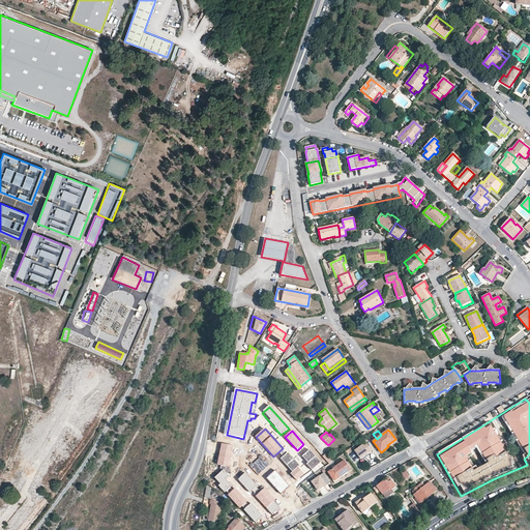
[(360,460),(373,450),(366,442),(354,451),(360,460)]
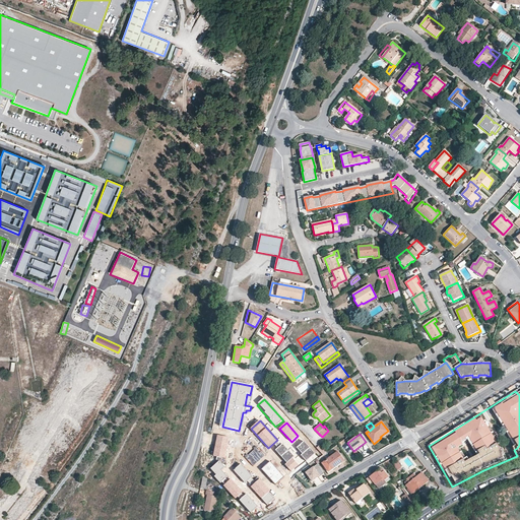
[(229,438),(217,436),(213,456),(224,458),(229,438)]
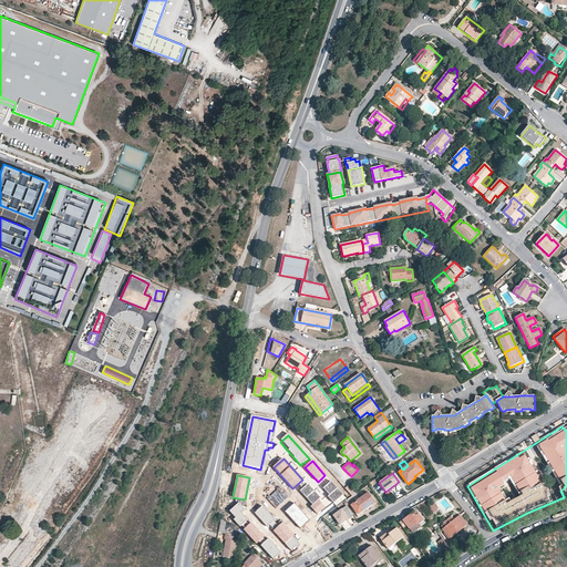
[(339,488),(332,483),(325,491),(330,497),(339,488)]
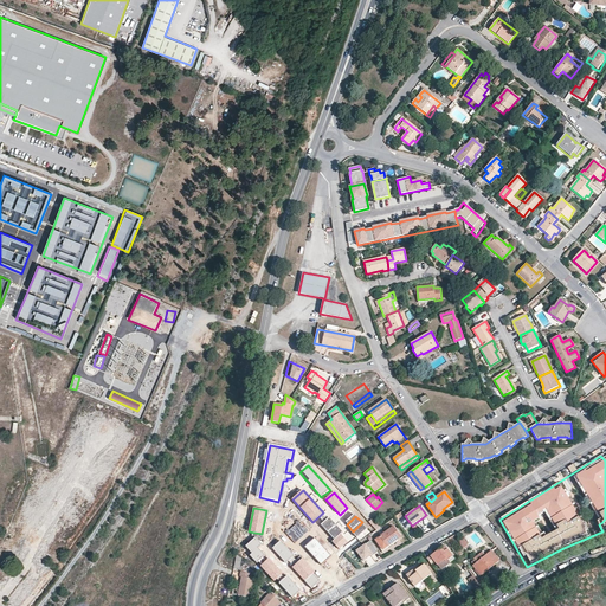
[(336,524),(330,517),(321,526),(327,533),(336,524)]
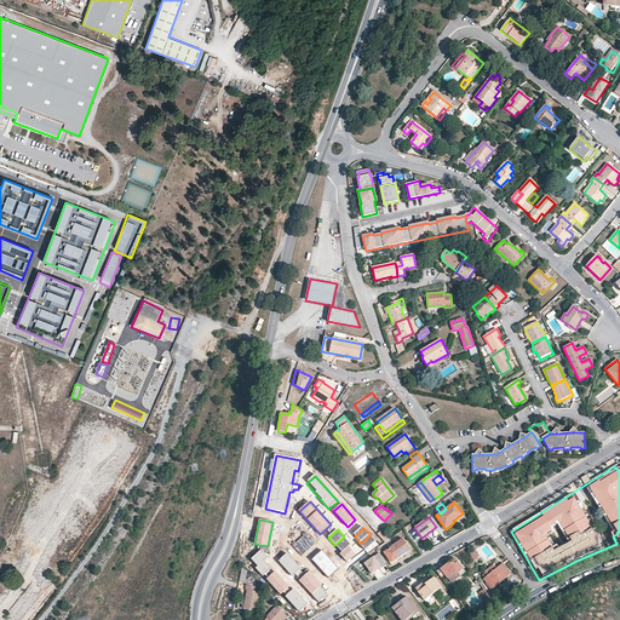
[(315,543),(306,533),(293,545),(303,555),(315,543)]
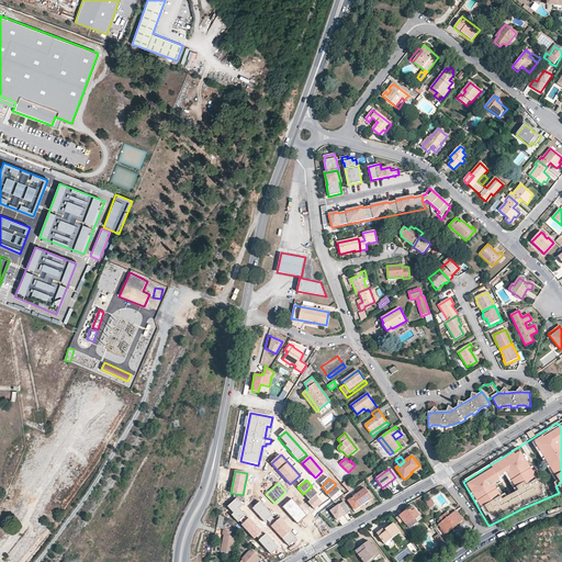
[(341,491),(336,484),(327,493),(334,498),(341,491)]
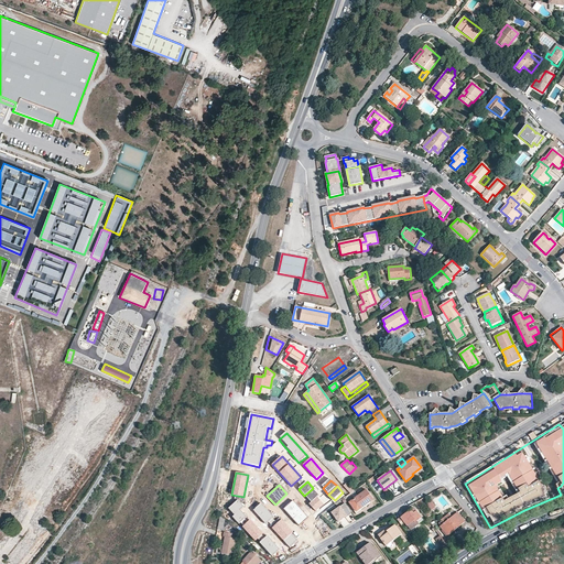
[(320,495),(313,488),(304,496),(311,502),(320,495)]
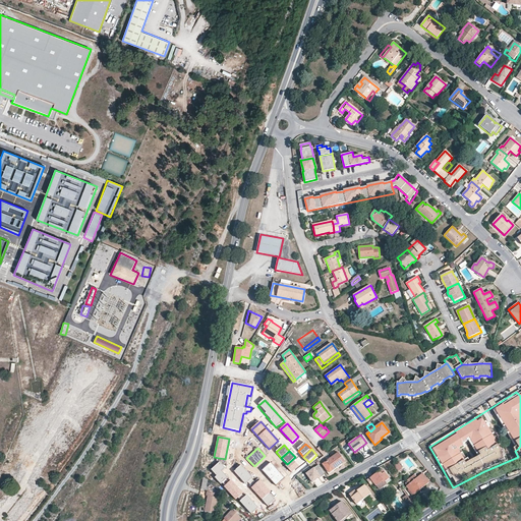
[(339,453),(327,462),(333,470),(345,461),(339,453)]
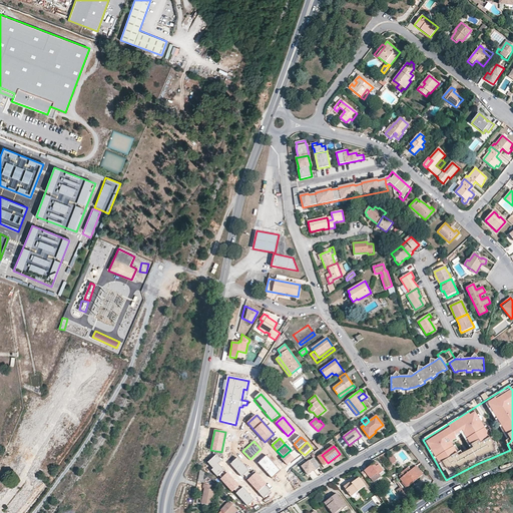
[(295,458),(289,452),(282,458),(288,465),(295,458)]
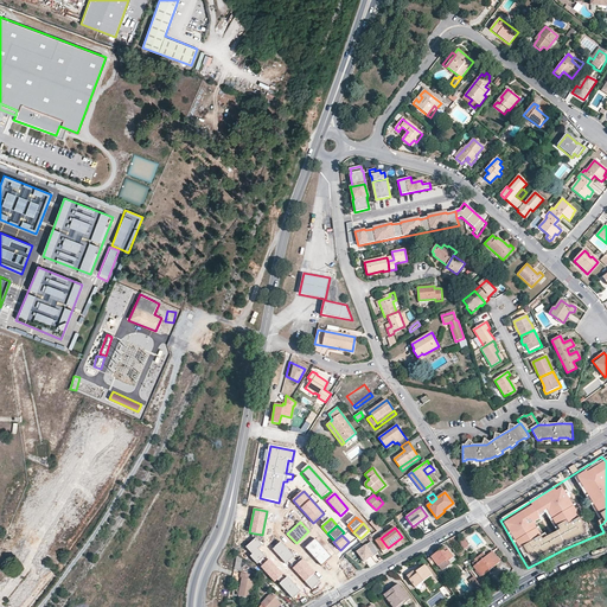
[(315,538),(306,548),(311,554),(323,566),(332,557),(315,538)]
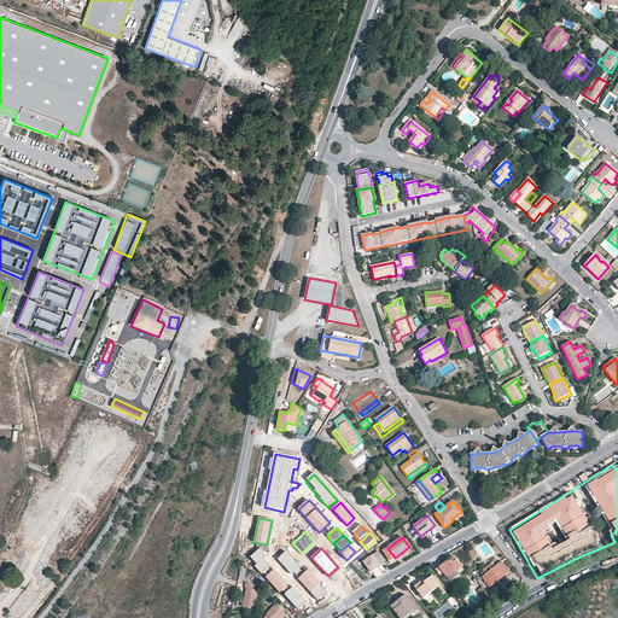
[(395,558),(388,548),(383,552),(390,561),(395,558)]
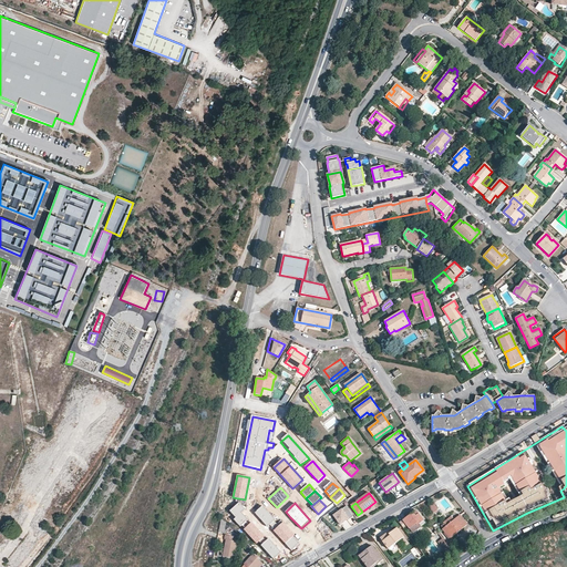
[(246,511),(240,505),(233,512),(238,517),(233,522),(239,528),(248,519),(243,514),(246,511)]
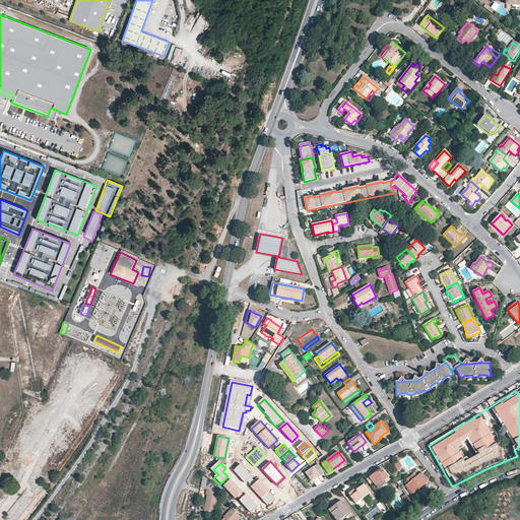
[(321,476),(324,473),(318,464),(306,473),(313,481),(320,476),(321,476)]
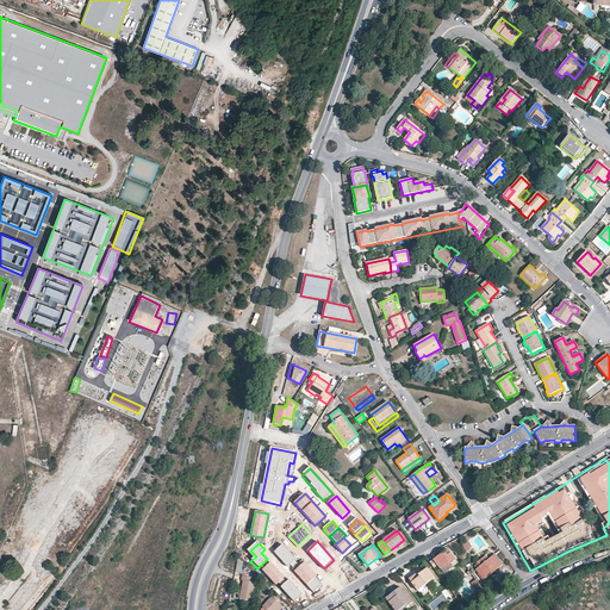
[(297,559),(284,546),(275,554),(288,567),(297,559)]
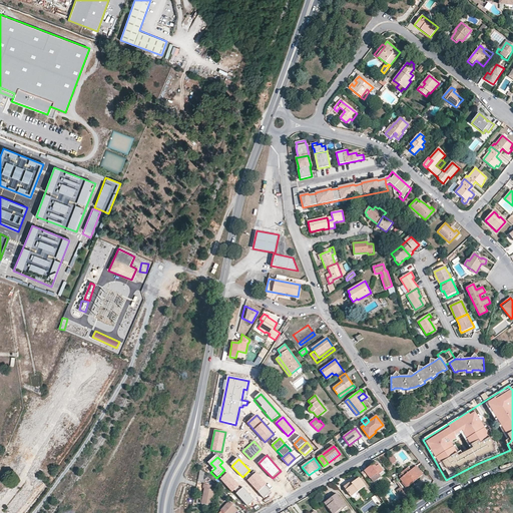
[(362,473),(365,478),(368,476),(371,478),(373,477),(377,474),(378,475),(380,474),(381,476),(385,473),(376,462),(362,473)]
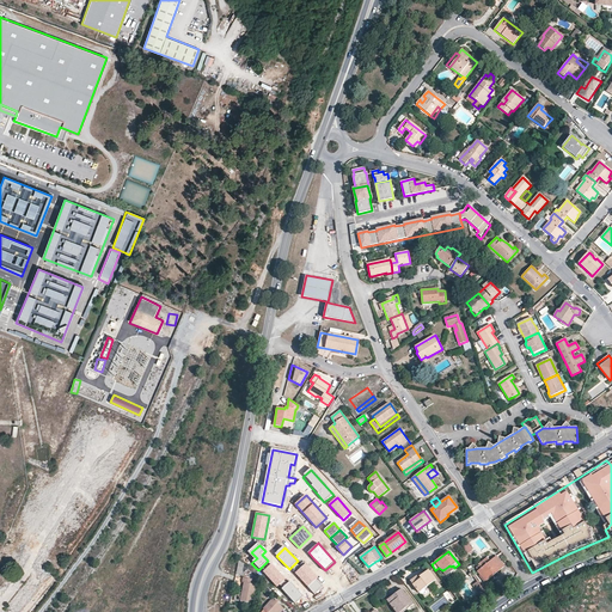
[(478,570),(482,574),(483,573),(489,579),(505,567),(496,556),(490,561),(483,568),(478,570)]
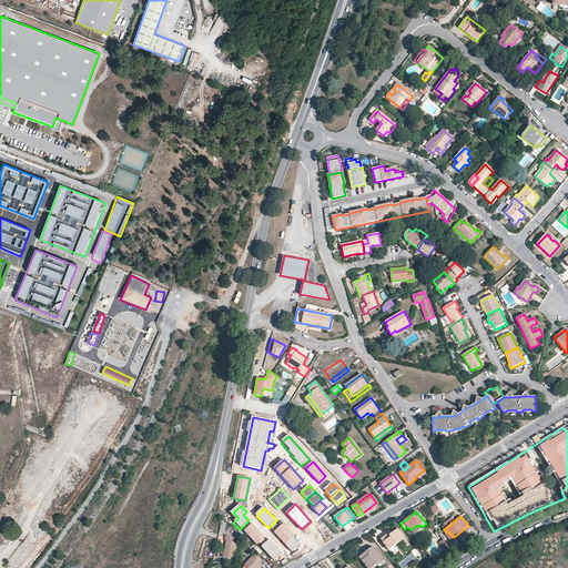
[(445,523),(448,527),(455,520),(453,517),(445,523)]
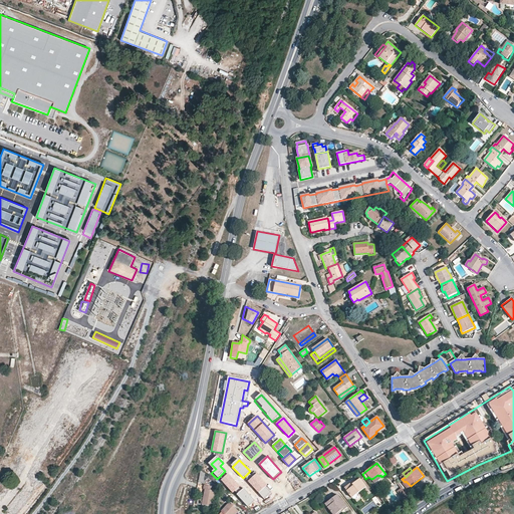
[(201,470),(199,479),(202,480),(203,475),(207,479),(208,477),(201,470)]
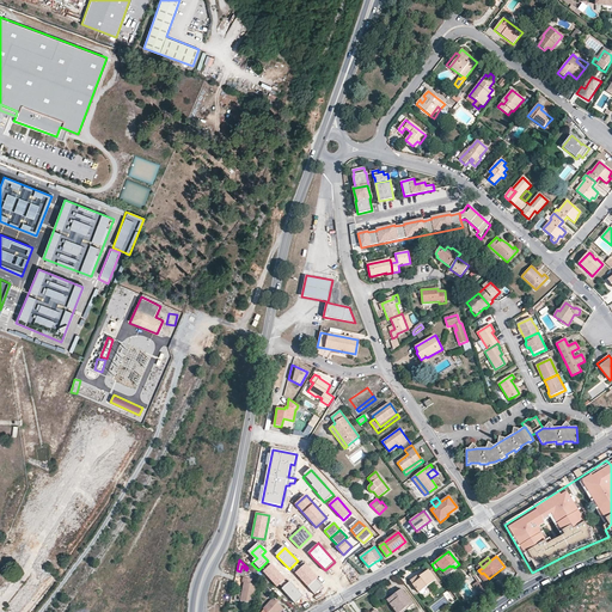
[(318,577),(304,561),(293,570),(316,594),(324,587),(317,579),(318,577)]
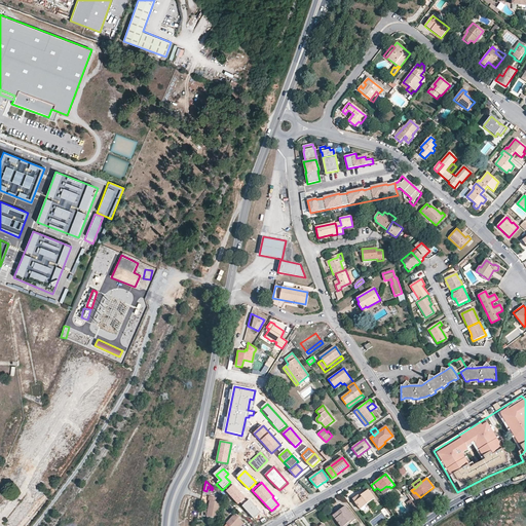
[(246,499),(234,488),(227,495),(238,506),(246,499)]
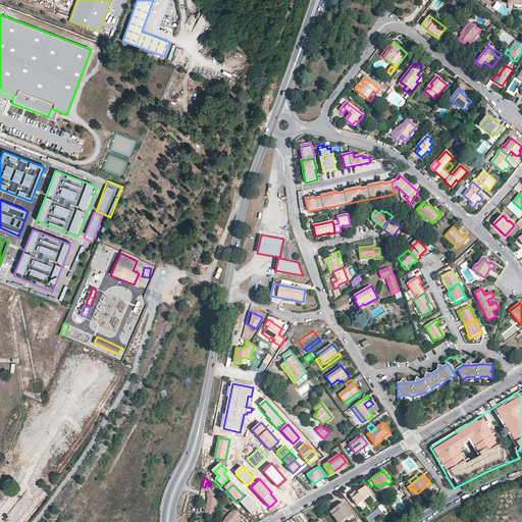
[(357,490),(351,496),(358,506),(372,494),(365,485),(358,491),(357,490)]
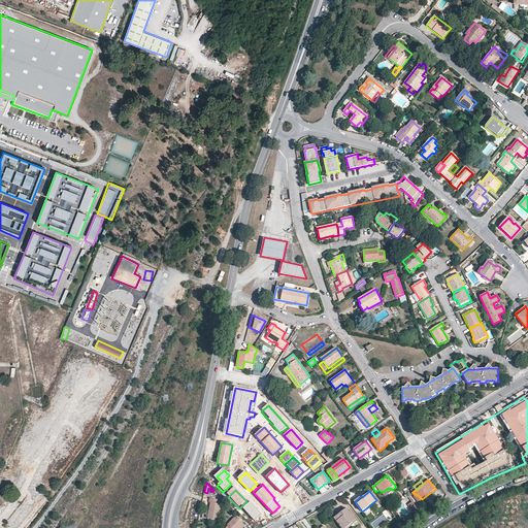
[(210,502),(207,519),(212,520),(218,521),(221,504),(217,503),(217,499),(209,498),(208,502),(210,502)]
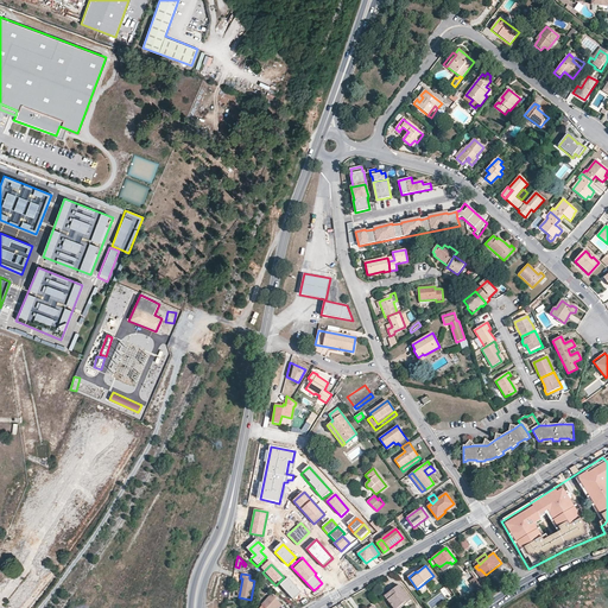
[(476,590),(481,587),(472,574),(467,577),(476,590)]
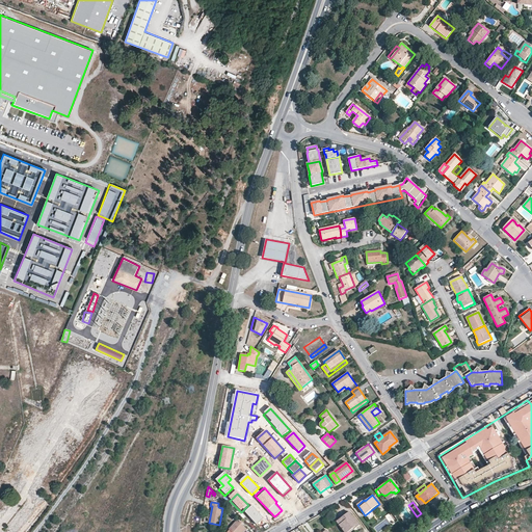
[(264,519),(254,507),(246,513),(258,525),(264,519)]
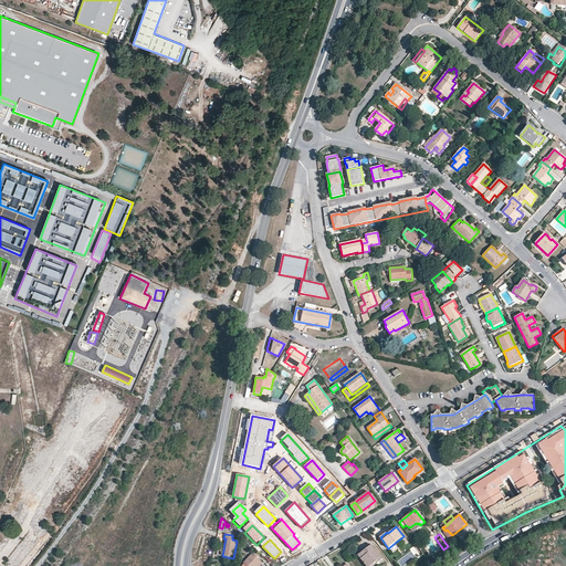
[(366,555),(360,558),(366,565),(370,565),(376,562),(377,564),(383,559),(371,545),(363,552),(366,555)]
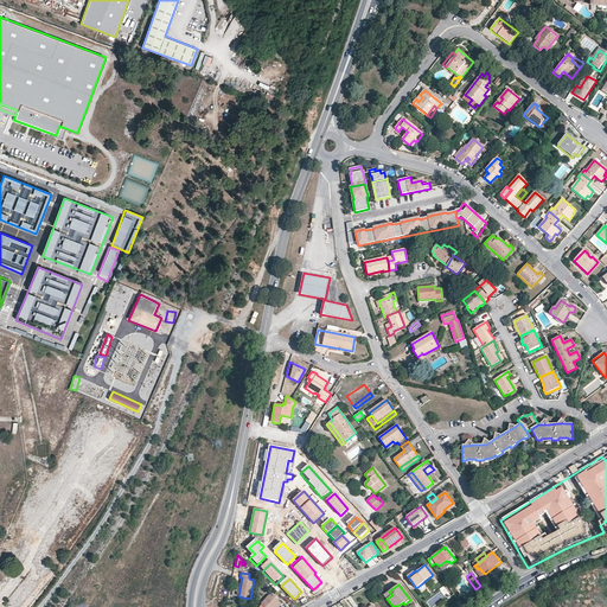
[(274,606),(279,601),(270,594),(257,606),(274,606)]
